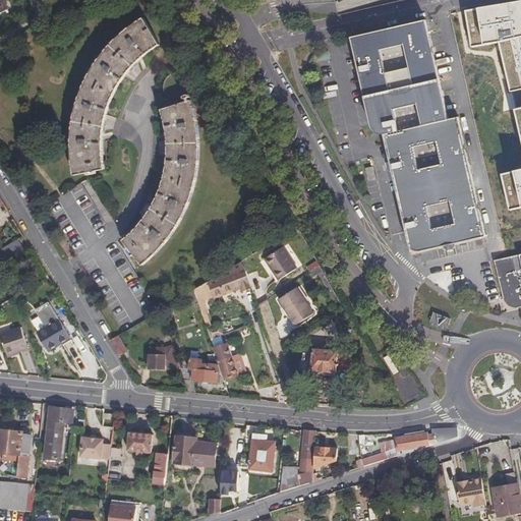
[(520,0),(465,10),(470,44),(499,38),(520,134),(520,168),(502,174),(509,210),(520,207),(520,0)]
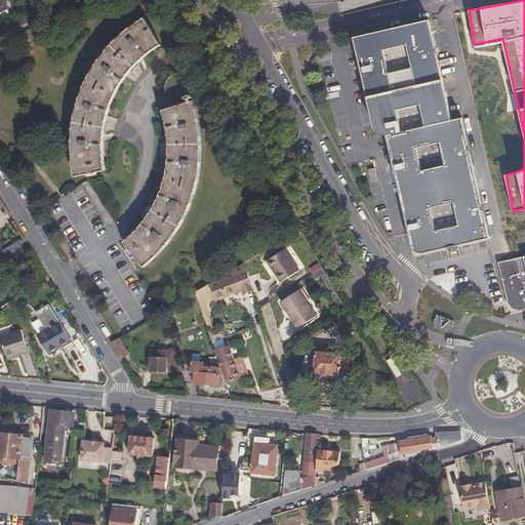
[(96,63),(91,71),(83,92),(76,117),(73,136),(72,147),(72,160),(75,180),(105,173),(103,146),(104,133),(106,122),(108,114),(110,108),(113,98),(117,90),(123,79),(129,71),(136,63),(144,55),(152,49),(162,41),(145,17),(132,26),(119,36),(106,50),(96,63)]
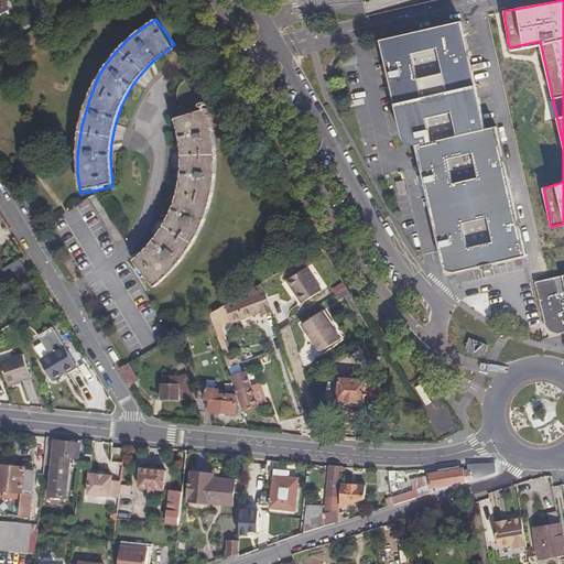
[(449,273),(453,273),(478,269),(479,272),(481,274),(485,275),(487,274),(489,273),(490,270),(489,266),(525,259),(495,128),(486,130),(459,23),(379,41),(380,49),(400,133),(401,138),(403,142),(407,144),(411,145),(414,144),(416,155),(436,243),(441,264),(443,268),(446,271),(449,273)]
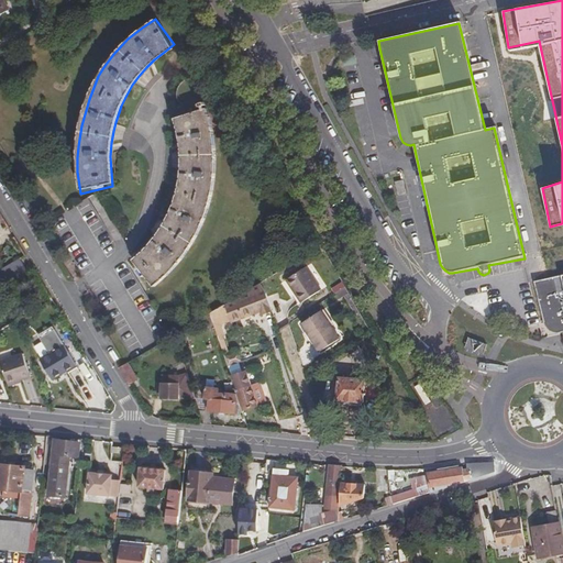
[(515,100),(517,116),(528,114),(526,99),(515,100)]
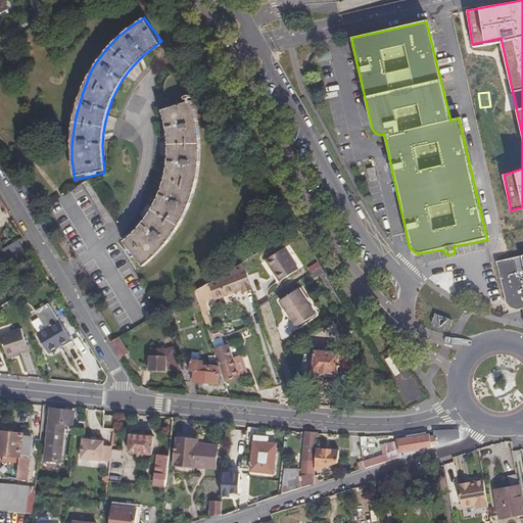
[(156,204),(150,216),(143,225),(128,241),(126,244),(144,270),(161,253),(170,245),(176,235),(183,224),(188,214),(193,202),(195,192),(197,183),(199,173),(201,158),(200,141),(192,103),(162,112),(169,141),(170,163),(168,176),(164,185),(161,191),(156,204)]
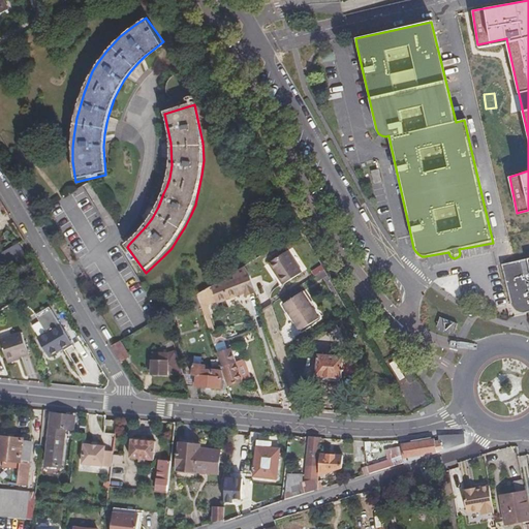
[(377,169),(370,170),(373,185),(380,184),(377,169)]
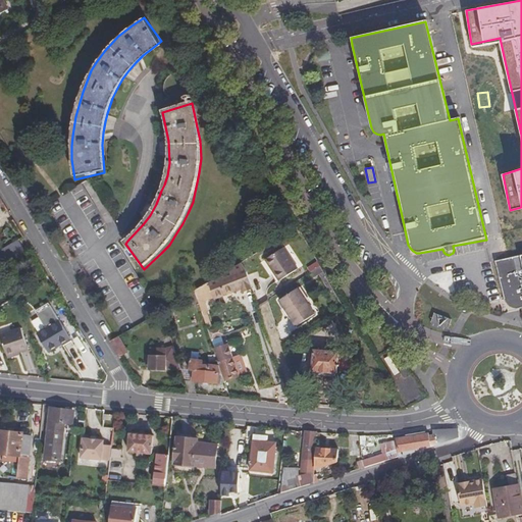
[(18,241),(1,251),(8,262),(25,252),(18,241)]
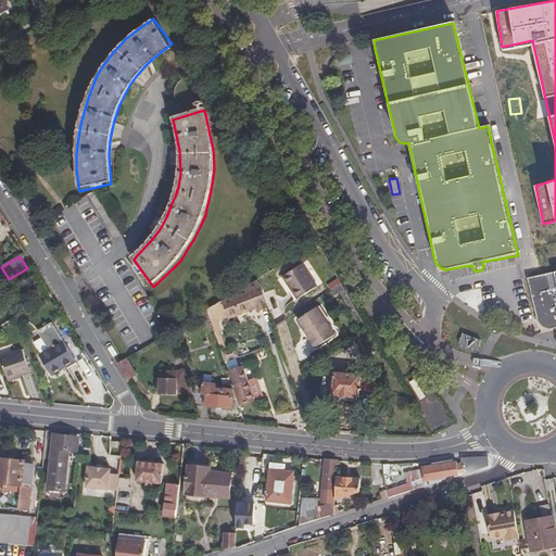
[(306,264),(286,276),(300,298),(319,286),(306,264)]
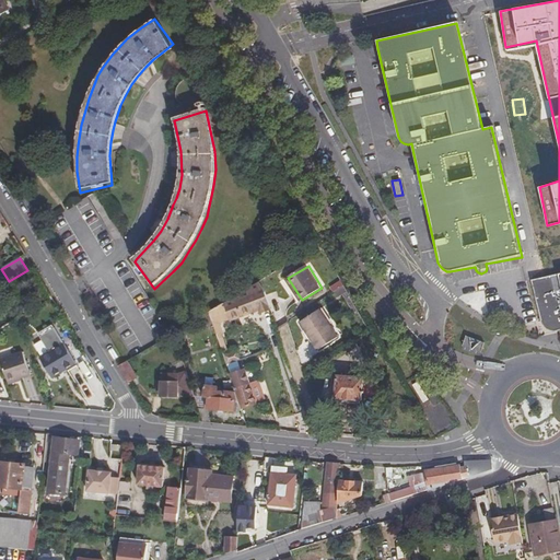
[(559,272),(529,280),(538,322),(545,321),(555,327),(552,334),(559,330),(559,272)]
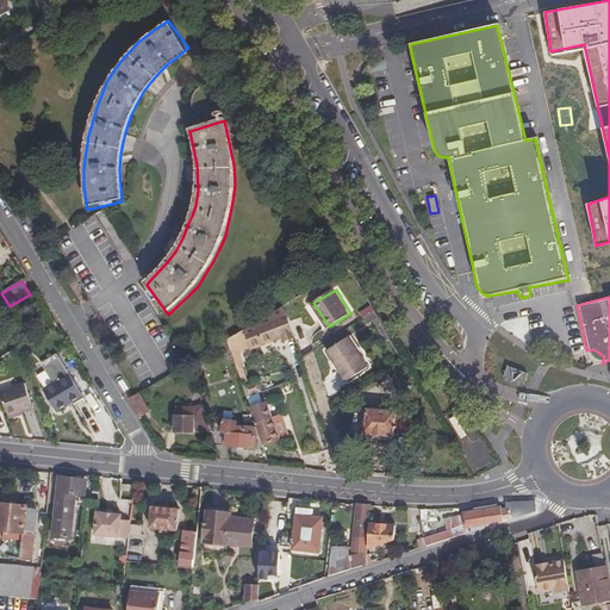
[(281,305),(242,330),(249,348),(249,350),(296,337),(292,322),(281,305)]
